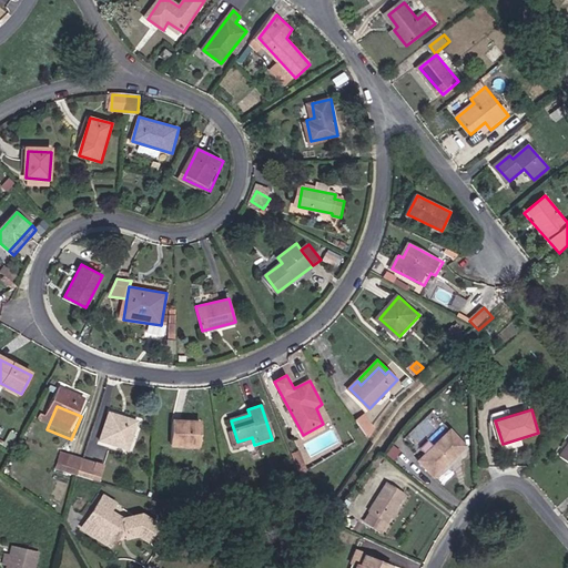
[(111,414),(102,436),(127,446),(135,423),(111,414)]
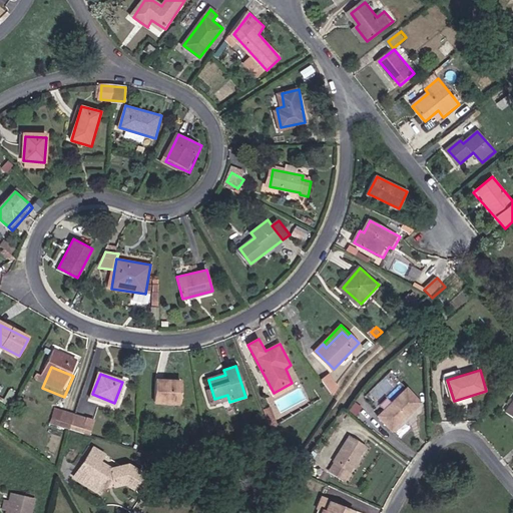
[(325,382),(334,392),(342,386),(333,376),(325,382)]
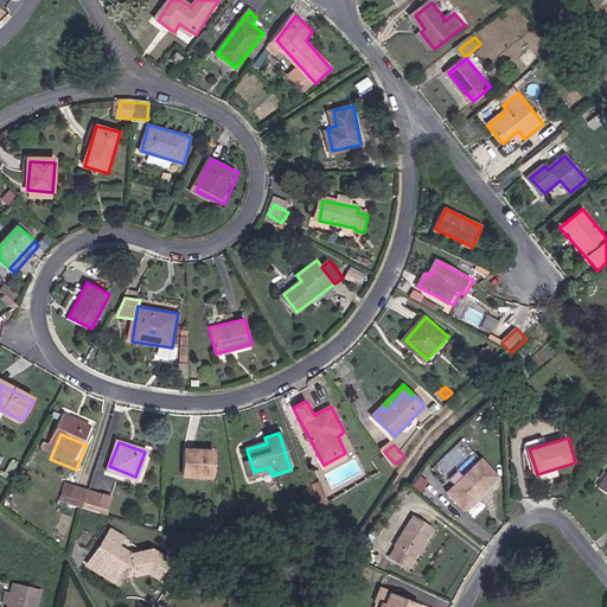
[(213,448),(184,448),(184,478),(213,478),(213,448)]
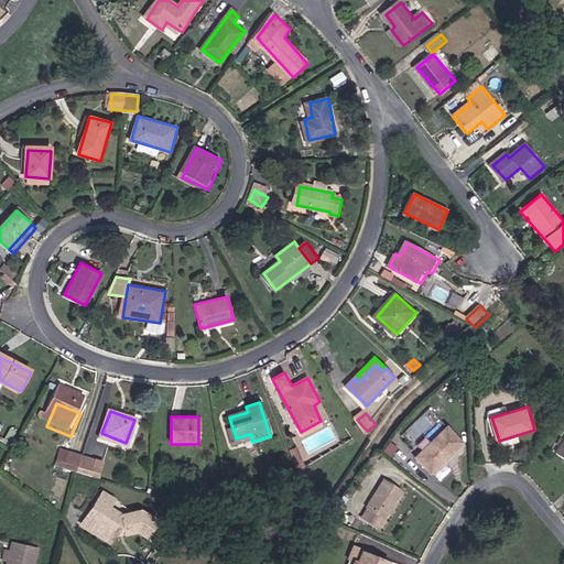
[(447,430),(416,458),(434,475),(464,446),(447,430)]
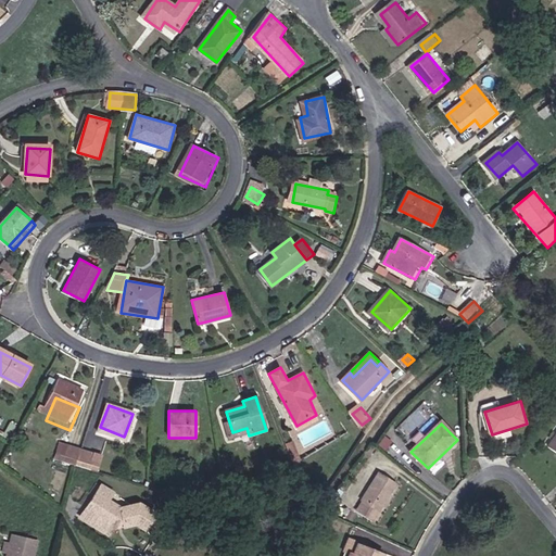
[(235,439),(249,436),(247,428),(232,432),(235,439)]
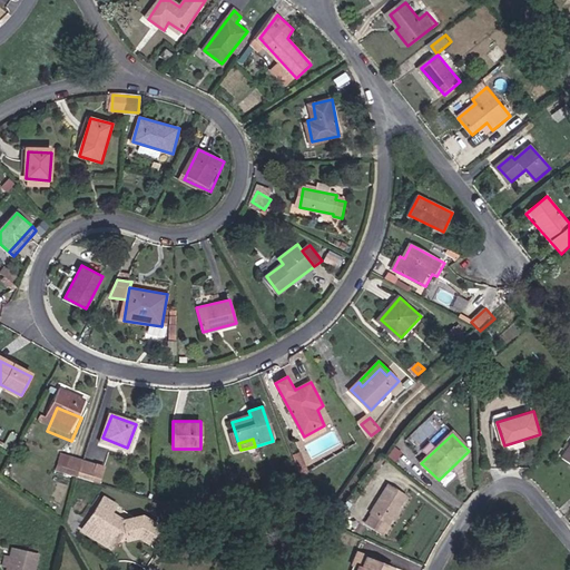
[(68,483),(79,487),(84,470),(72,467),(68,483)]
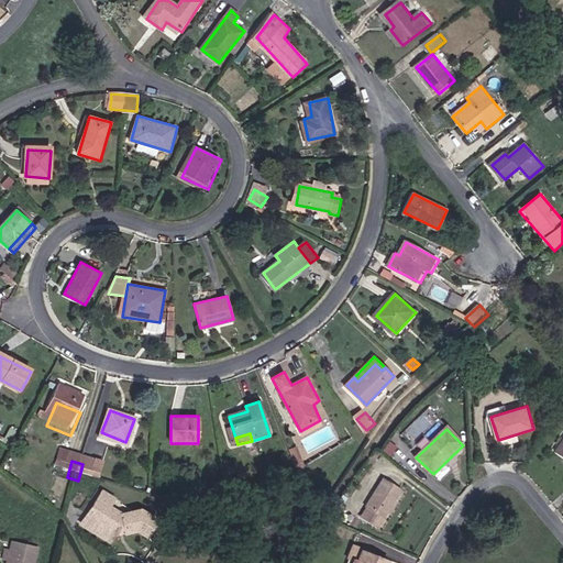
[(83,464),(78,481),(95,487),(100,471),(83,464)]
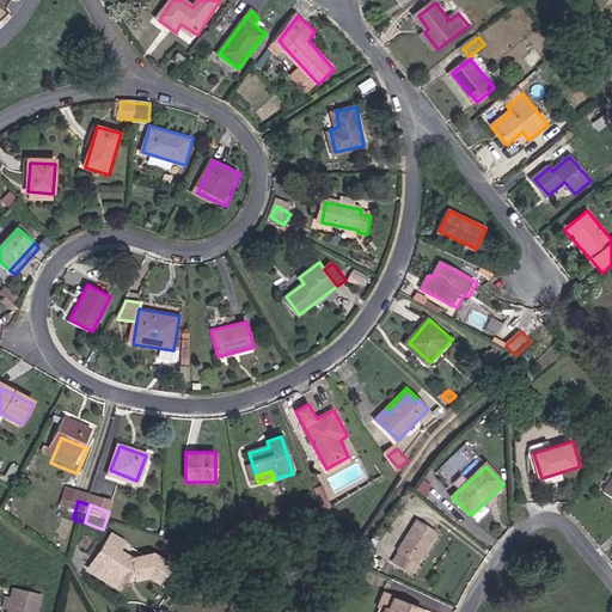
[(109,512),(103,530),(108,532),(116,515),(109,512)]
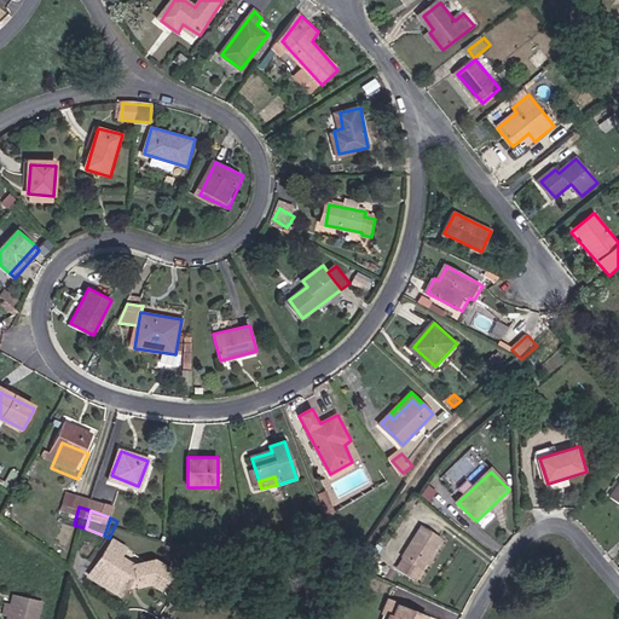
[(421,530),(404,557),(408,561),(400,571),(418,582),(443,543),(421,530)]
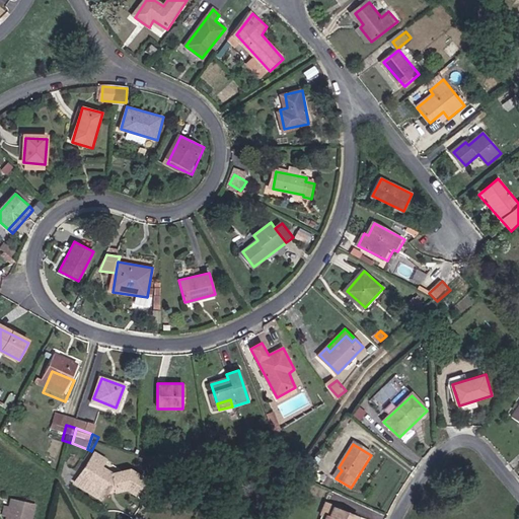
[(96,454),(78,484),(103,500),(108,493),(128,491),(136,496),(145,479),(131,469),(112,473),(102,467),(106,460),(96,454)]
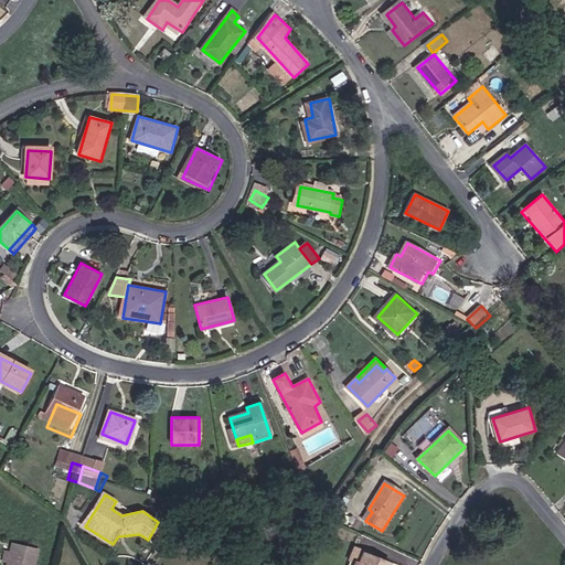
[(176,523),(168,536),(179,544),(188,530),(176,523)]
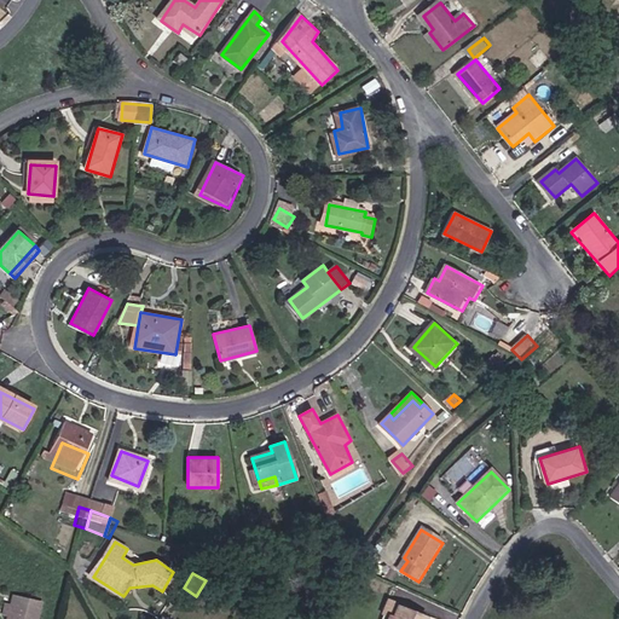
[(40,618),(45,602),(19,596),(17,606),(11,605),(9,614),(15,615),(13,618),(40,618)]
